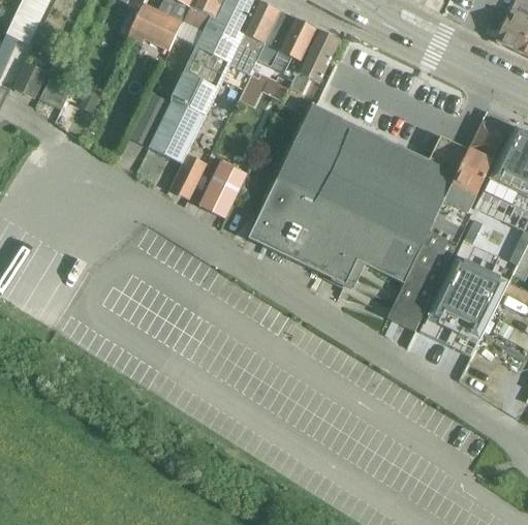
[(21,0),(6,32),(0,44),(0,74),(19,37),(28,42),(48,0),(21,0)]
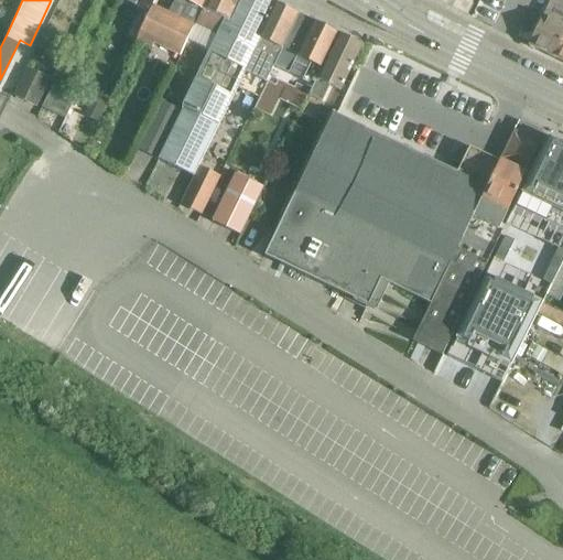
[(182,108),(158,155),(194,173),(246,66),(261,33),(258,31),(271,3),(264,0),(236,0),(228,18),(225,15),(209,46),(182,104),(183,104),(182,108)]
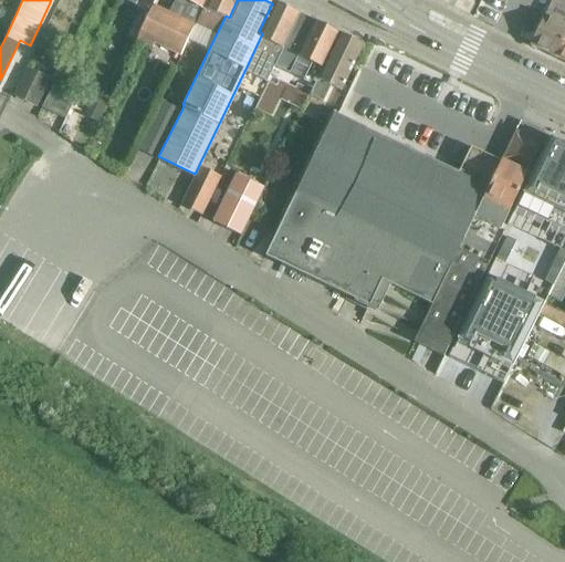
[(196,22),(188,37),(210,47),(226,16),(229,18),(237,0),(206,0),(203,6),(196,21),(196,22)]
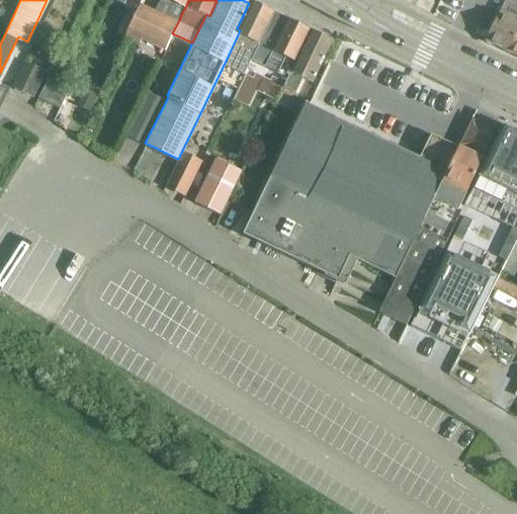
[(250,58),(273,9),(255,0),(250,0),(249,3),(237,28),(240,30),(226,61),(245,70),(246,70),(251,58),(250,58)]
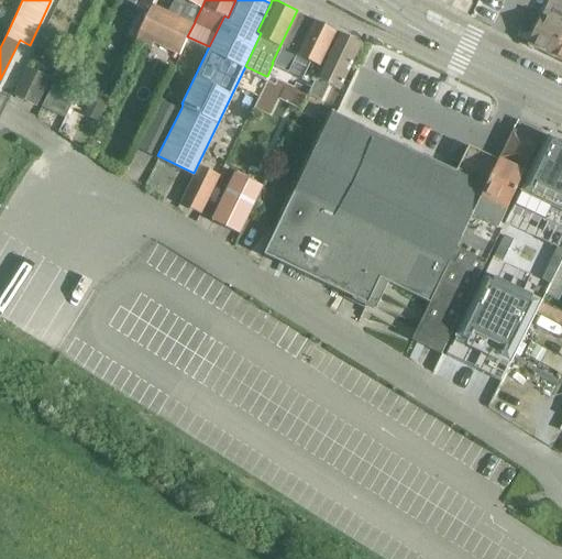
[(547,0),(542,11),(528,41),(551,53),(561,30),(561,0),(547,0)]
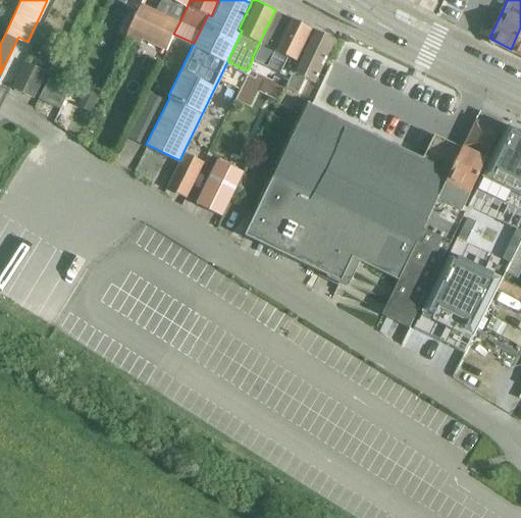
[(173,34),(180,20),(142,2),(126,34),(141,41),(143,37),(167,48),(173,34)]
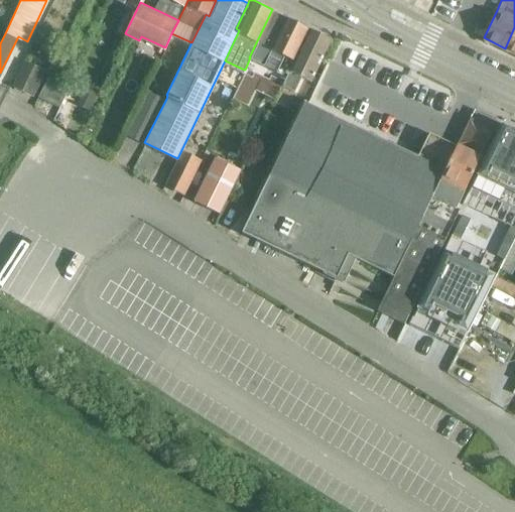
[(249,57),(250,57),(263,65),(271,46),(286,16),(272,9),(249,57)]
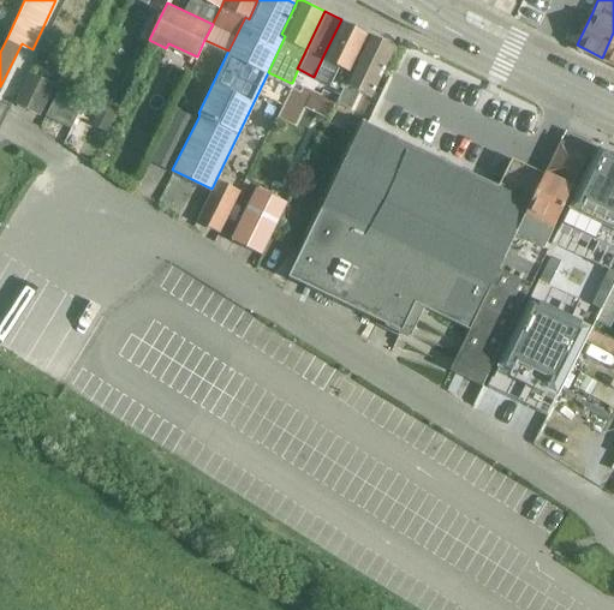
[(341,19),(323,55),(341,64),(332,84),(341,89),(369,33),(341,19)]
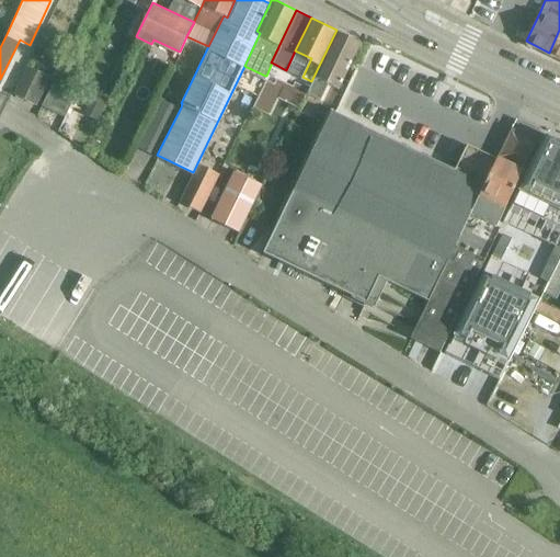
[(336,30),(311,81),(307,91),(320,98),(329,82),(339,87),(361,41),(336,30)]
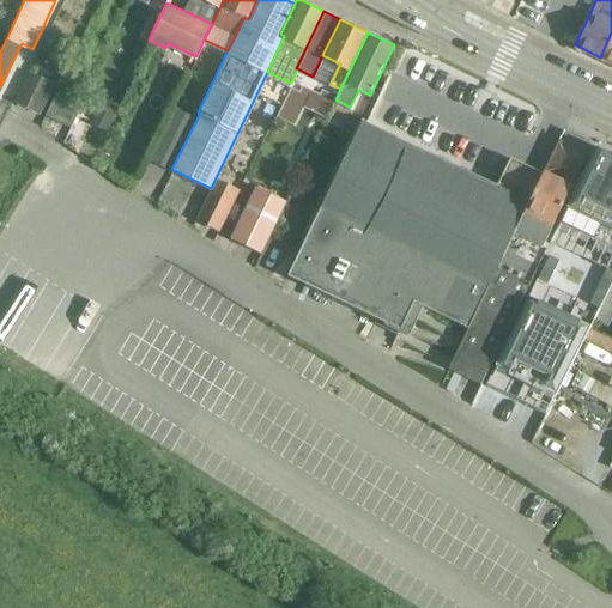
[(611,32),(600,58),(611,62),(611,32)]
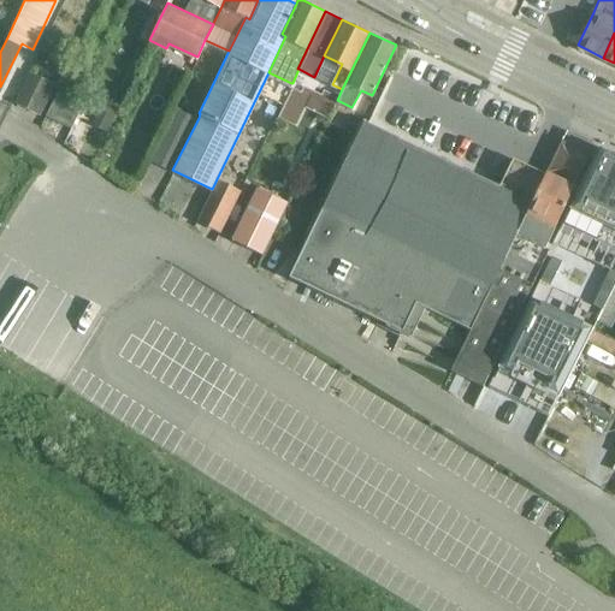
[(40,111),(53,84),(28,71),(15,99),(40,111)]
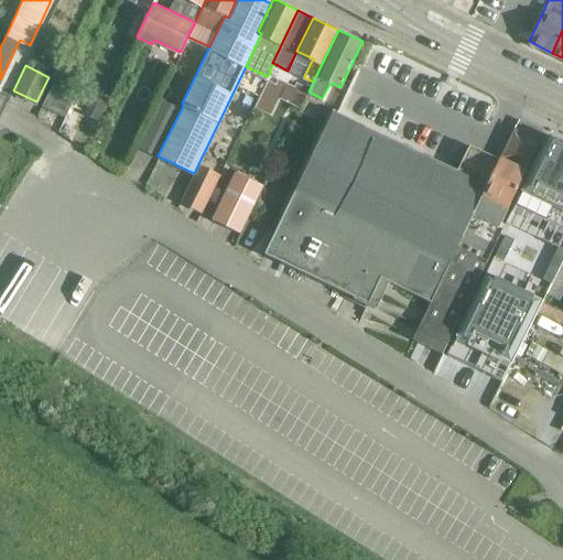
[(268,76),(253,105),(259,108),(263,98),(264,98),(273,79),(268,76)]
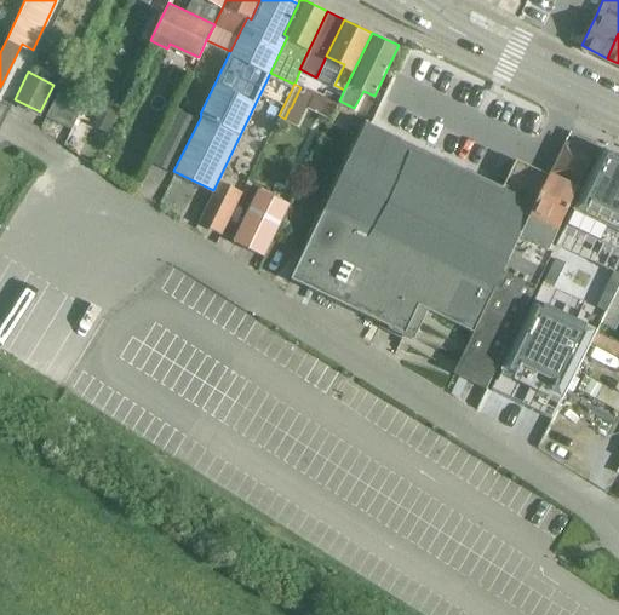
[(58,88),(46,114),(72,127),(84,101),(58,88)]
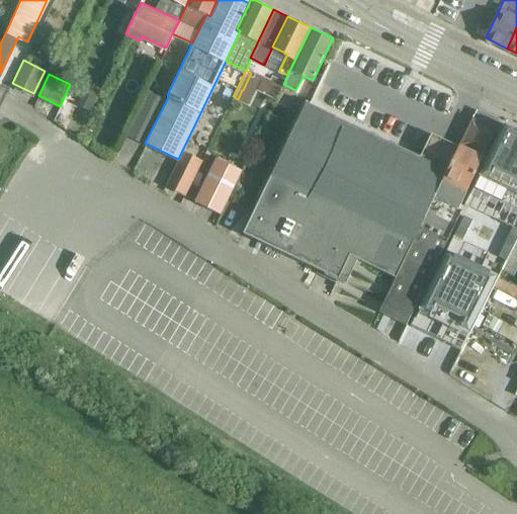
[(88,80),(77,102),(90,108),(100,86),(88,80)]
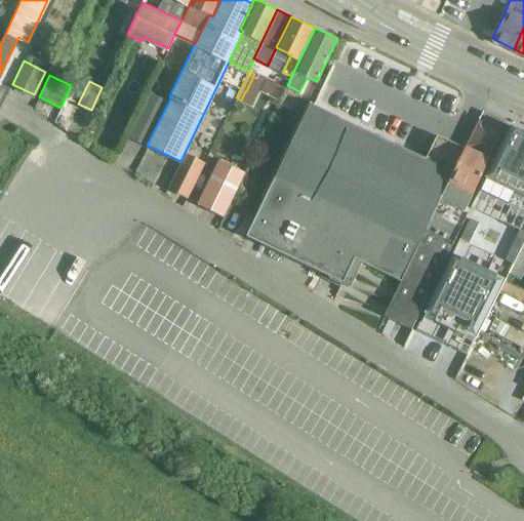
[(147,145),(169,101),(149,90),(127,135),(147,145)]
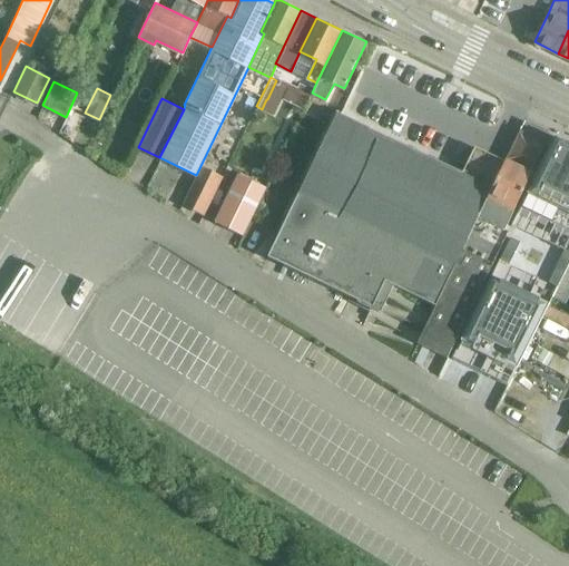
[(336,110),(267,256),(372,305),(384,280),(437,304),(487,197),(504,159),(503,159),(474,146),(462,172),(364,125),(336,110)]
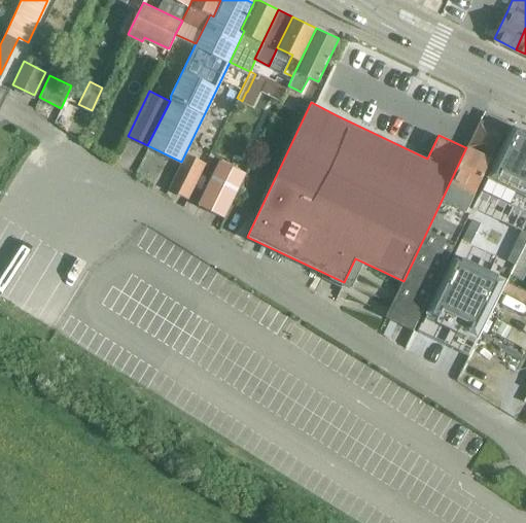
[(466,147),(450,182),(430,224),(404,281),(387,315),(401,322),(413,327),(454,245),(469,212),(465,210),(502,133),(479,121),(466,147)]
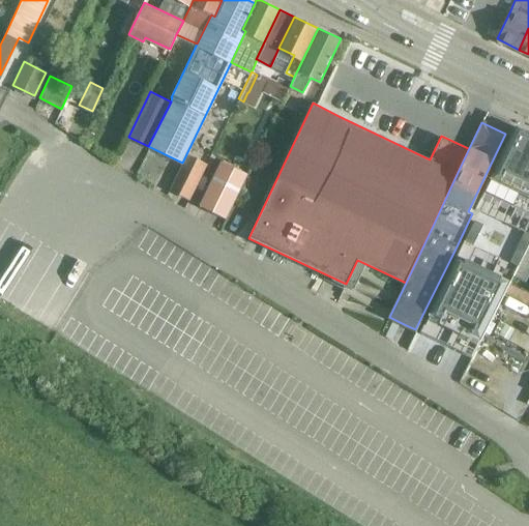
[(516,124),(482,191),(528,213),(528,130),(519,125),(516,124)]
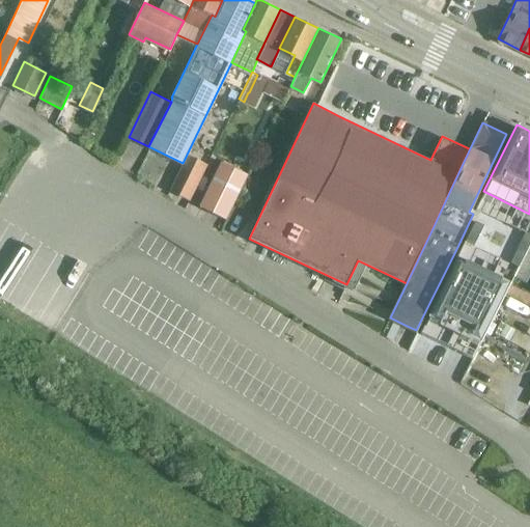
[(187,155),(183,163),(170,188),(190,197),(206,164),(187,155)]
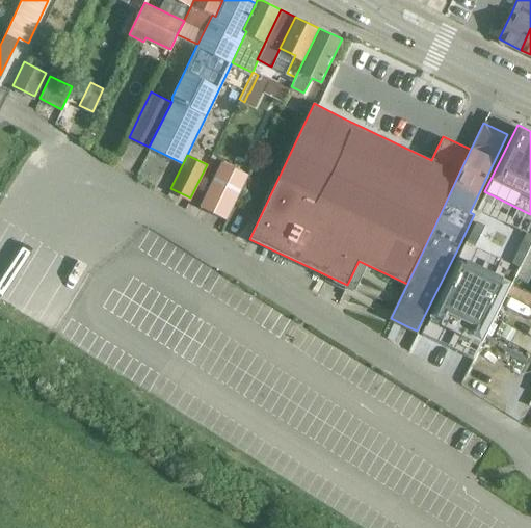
[(218,169),(201,206),(228,218),(245,183),(218,169)]
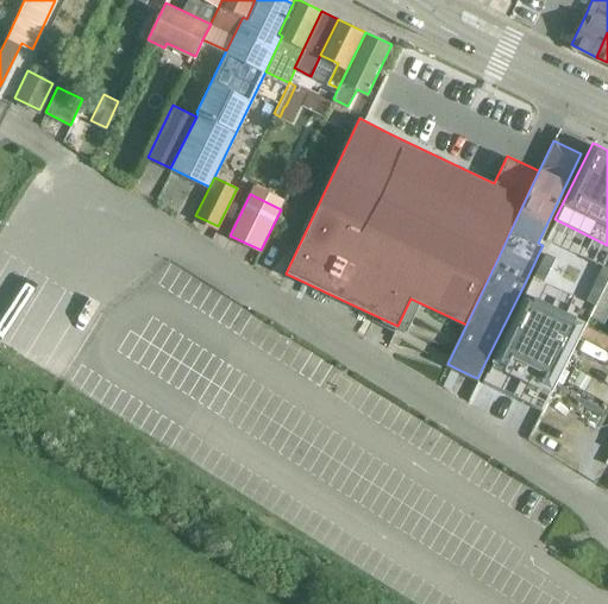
[(545,252),(534,275),(544,280),(555,257),(545,252)]
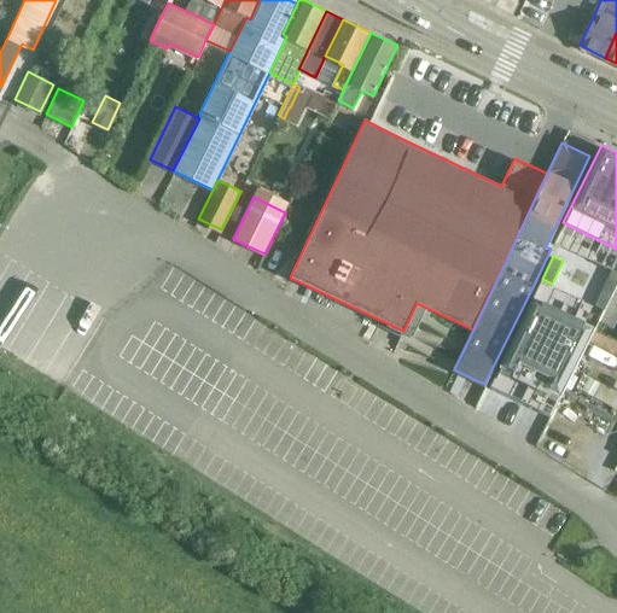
[(616,270),(611,268),(594,304),(604,309),(616,280),(616,270)]
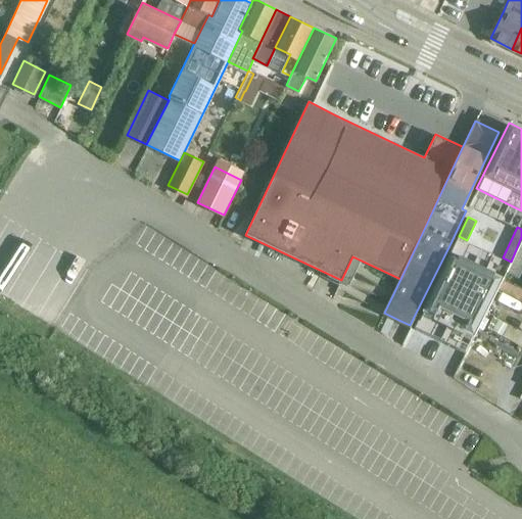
[(521,239),(507,271),(518,277),(521,270),(521,239)]
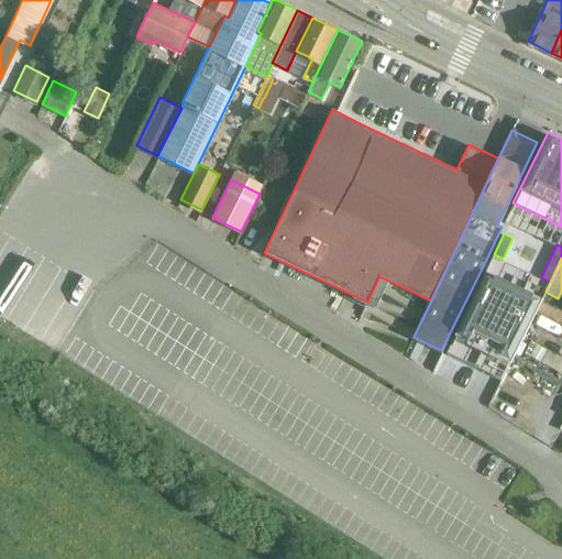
[(454,335),(445,352),(502,379),(510,361),(541,298),(486,270),(454,335)]
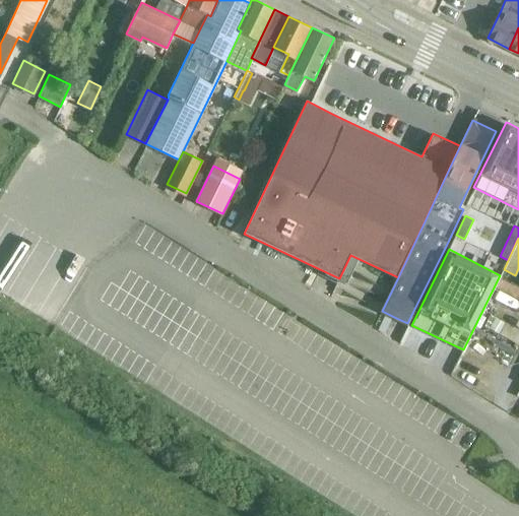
[(495,315),(488,327),(498,332),(505,321),(495,315)]
